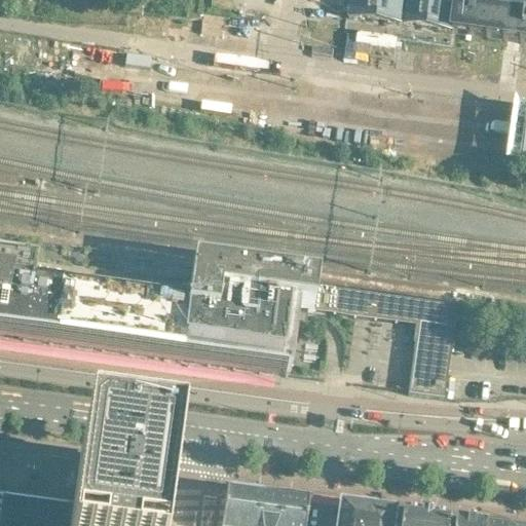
[(525,0),(352,0),(351,7),(350,19),(350,20),(349,20),(349,21),(358,22),(399,27),(399,28),(408,29),(449,34),(449,35),(454,35),(470,37),(525,44),(525,0)]
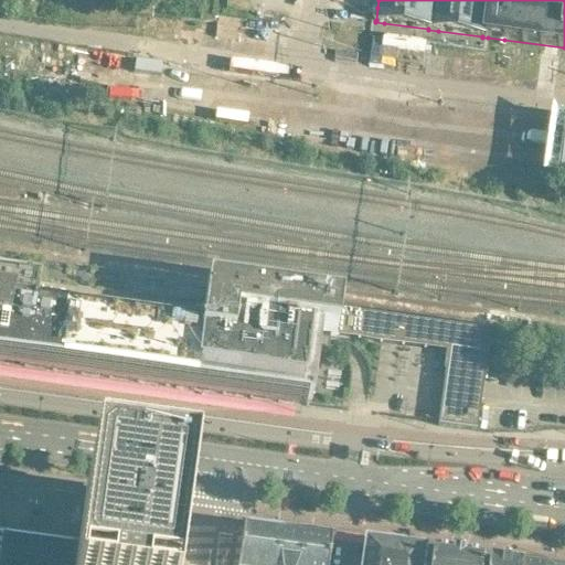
[(0,365),(310,408),(320,334),(336,337),(403,345),(407,317),(394,315),(322,305),(206,288),(206,289),(203,308),(39,285),(0,278),(0,365)]
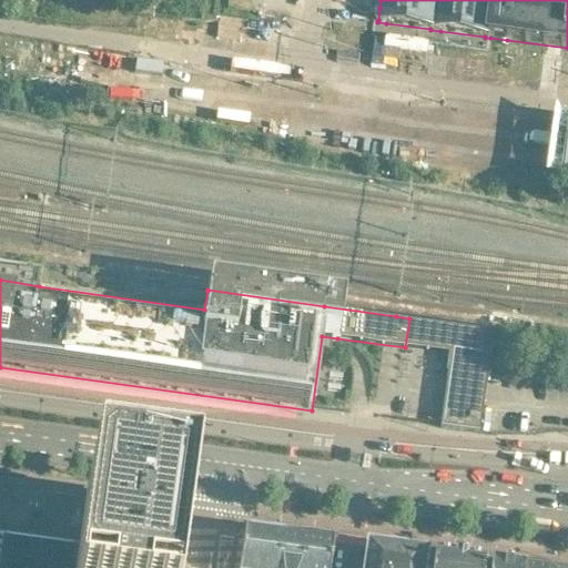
[(449,354),(446,377),(486,383),(488,371),(488,368),(493,338),(494,331),(454,325),(449,354)]
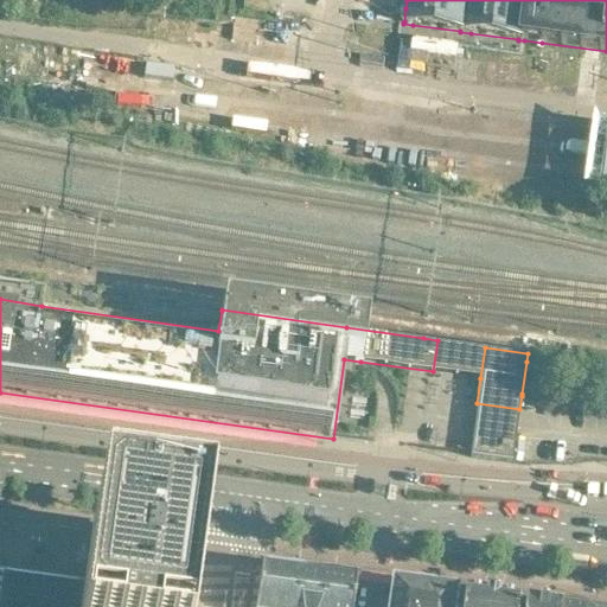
[(470,458),(512,464),(516,433),(474,427),(471,454),(470,458)]
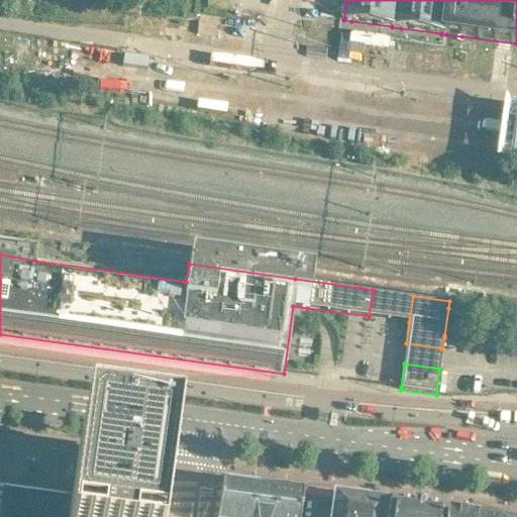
[(0,516),(64,516),(72,466),(71,466),(70,468),(48,464),(48,462),(0,455),(0,516)]
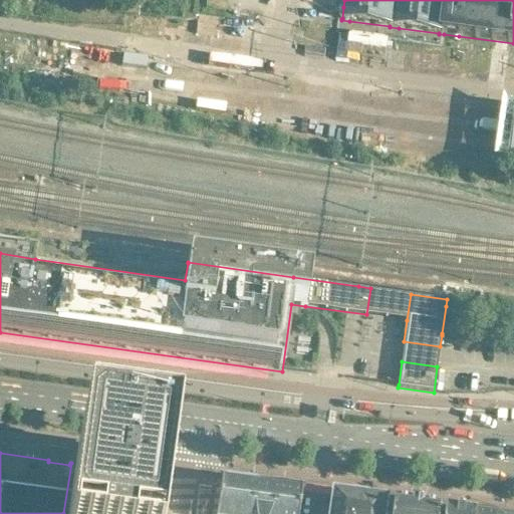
[(63,513),(160,513),(166,475),(132,470),(107,467),(71,462),(71,463),(63,513)]
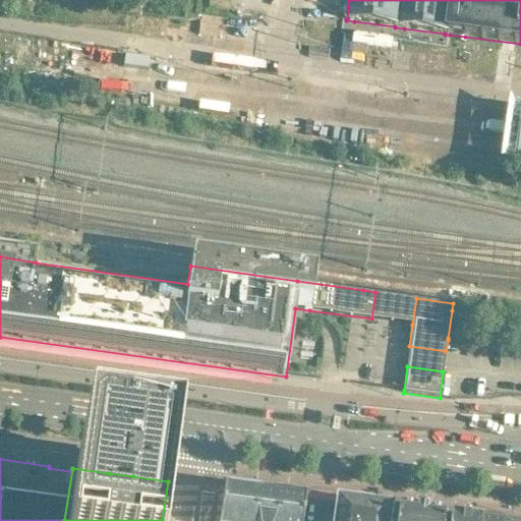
[(264,520),(266,512),(263,512),(265,495),(224,489),(219,520),(264,520)]
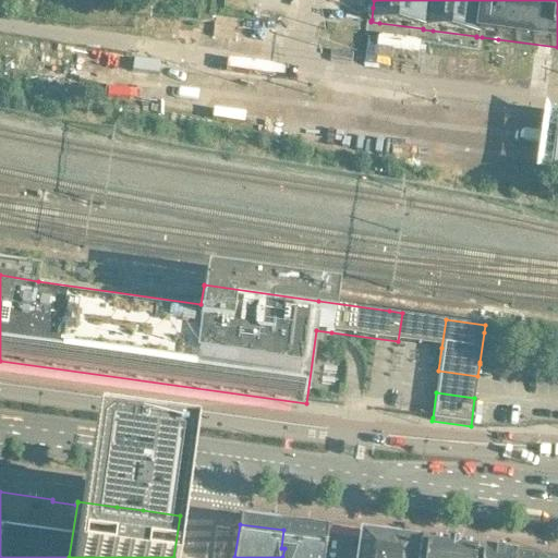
[(284,548),(282,557),(323,557),(327,536),(283,530),(281,548),(284,548)]
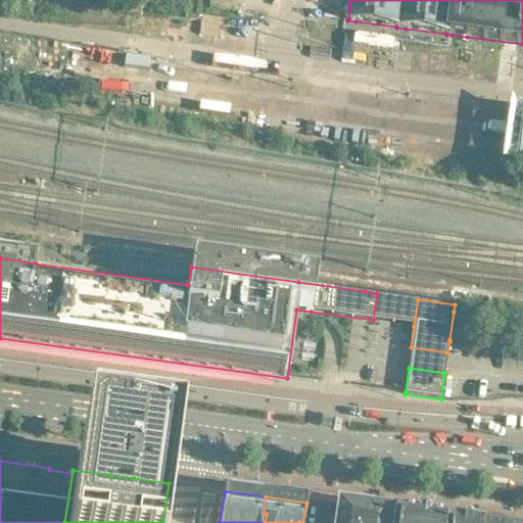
[(391,514),(337,507),(336,509),(337,509),(334,522),(397,522),(398,519),(391,518),(391,514)]
